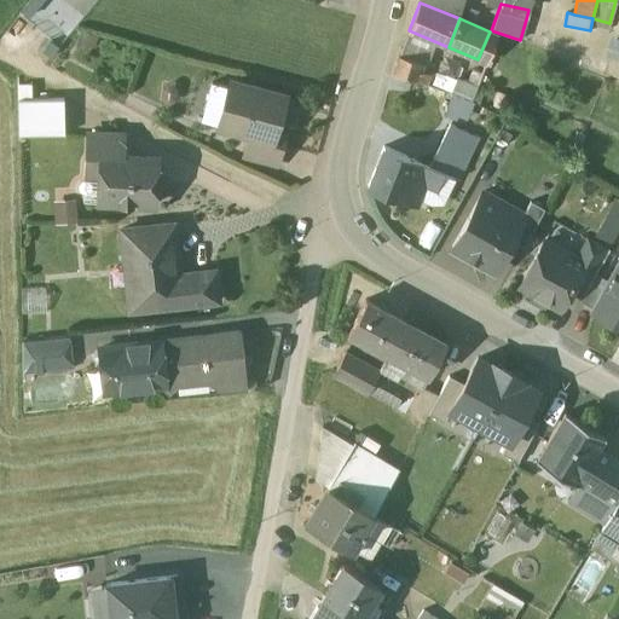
[(618,41),(609,39),(602,56),(618,62),(618,41)]
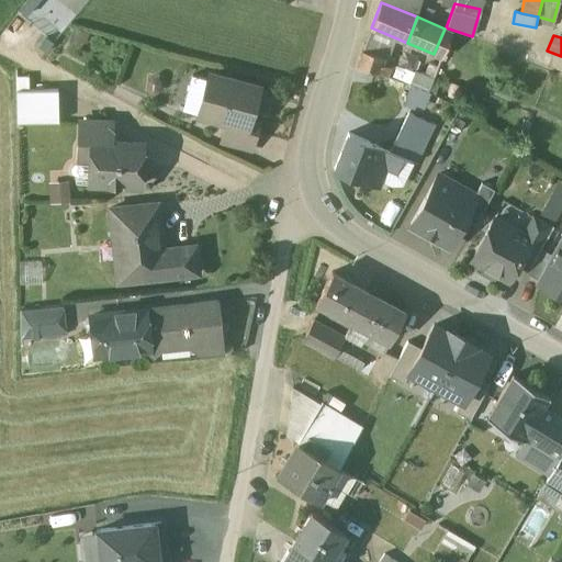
[(382,55),(363,49),(357,67),(388,77),(390,67),(385,65),(386,60),(381,59),(382,55)]
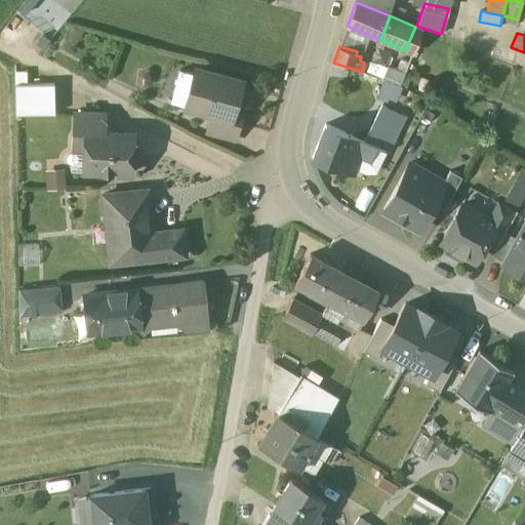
[(367,71),(384,76),(377,95),(397,102),(406,71),(370,59),(367,71)]
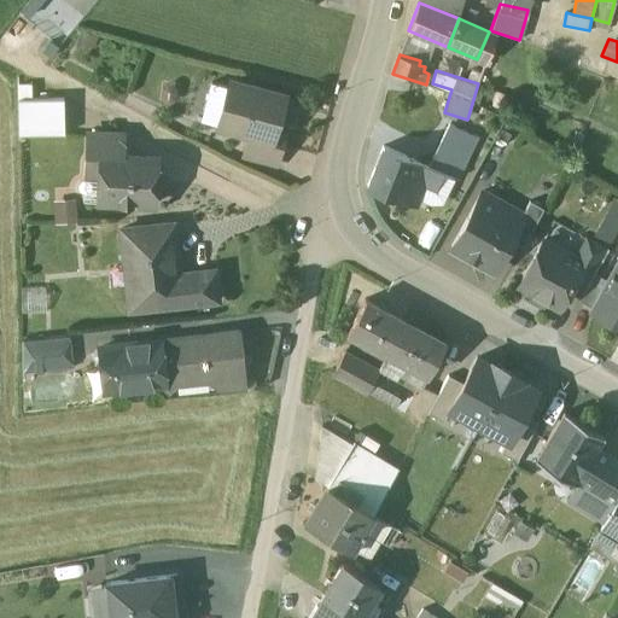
[(285,98),(229,83),(217,127),(251,136),(273,143),(274,139),(285,98)]
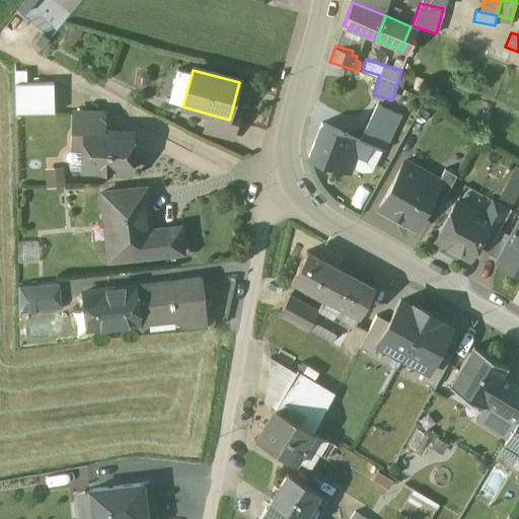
[(28,84),(27,72),(16,72),(16,84),(28,84)]
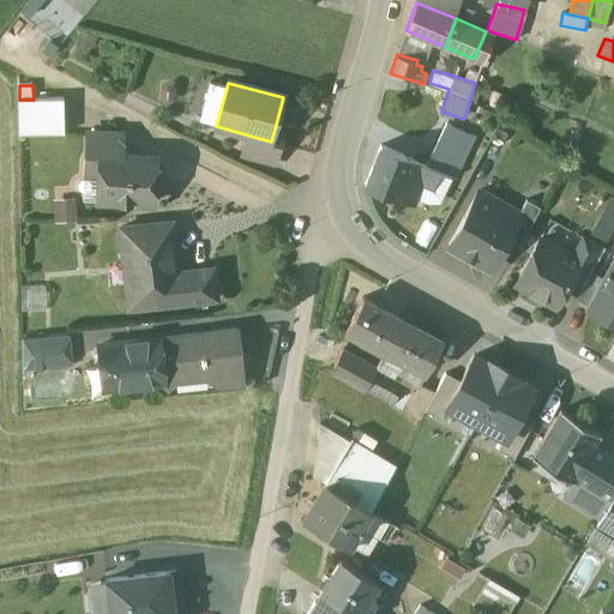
[(34,100),(19,100),(20,134),(66,134),(65,100),(34,100)]
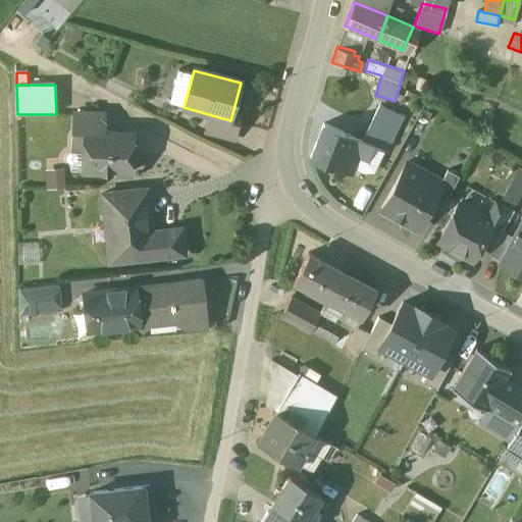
[(365,140),(324,123),(311,159),(351,175),(359,155),(369,159),(373,147),(384,151),(402,114),(378,105),(365,140)]
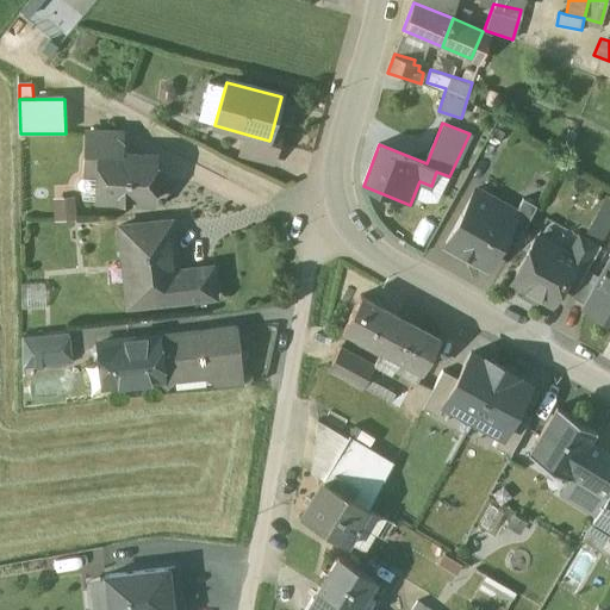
[(124,135),(93,132),(91,162),(86,161),(85,175),(100,176),(99,199),(154,203),(156,161),(137,160),(137,155),(123,155),(124,135)]
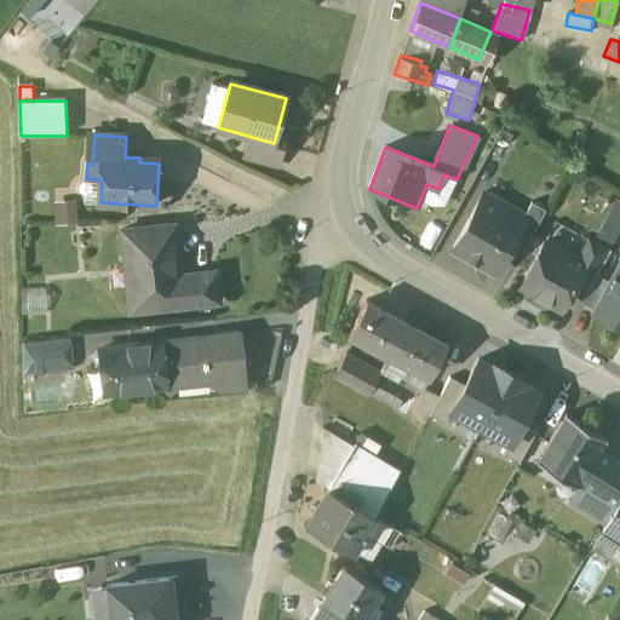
[(274,143),(252,137),(247,158),(277,166),(283,142),(275,139),(274,143)]
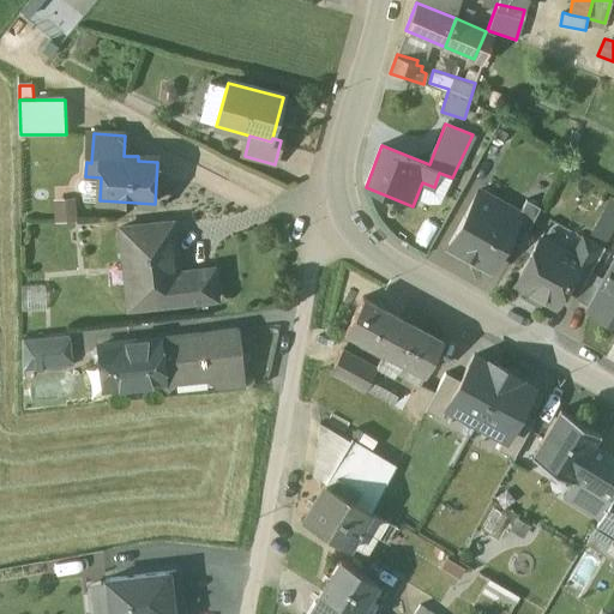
[(479,190),(449,245),(489,266),(506,236),(521,211),(519,211),(479,190)]
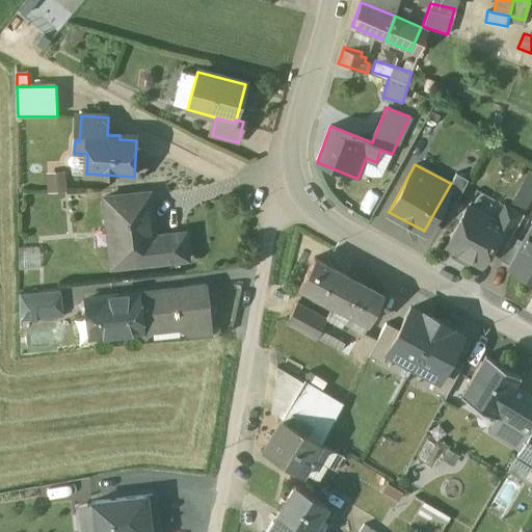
[(49,189),(67,188),(65,170),(48,171),(49,189)]
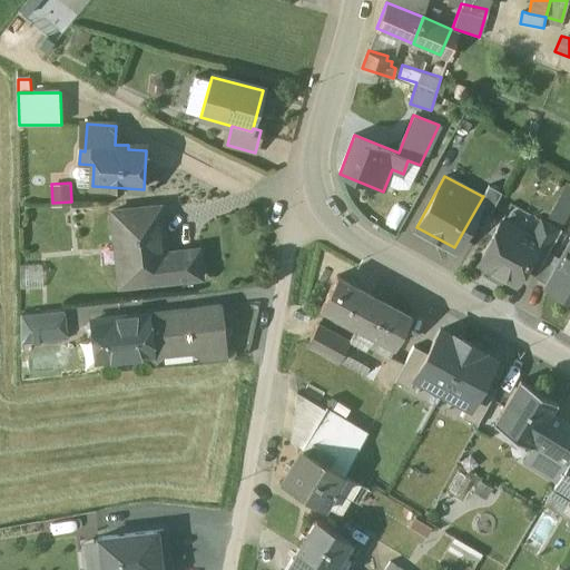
[(561,220),(569,205),(569,185),(566,183),(549,213),(561,220)]
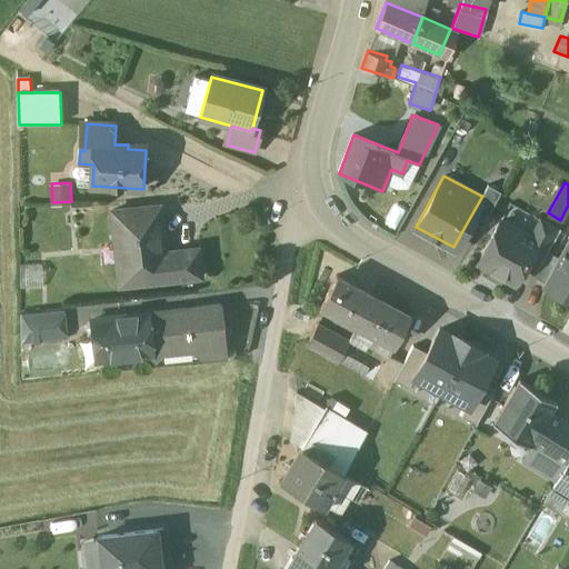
[(500,190),(488,183),(481,196),(482,196),(469,219),(481,225),(500,190)]
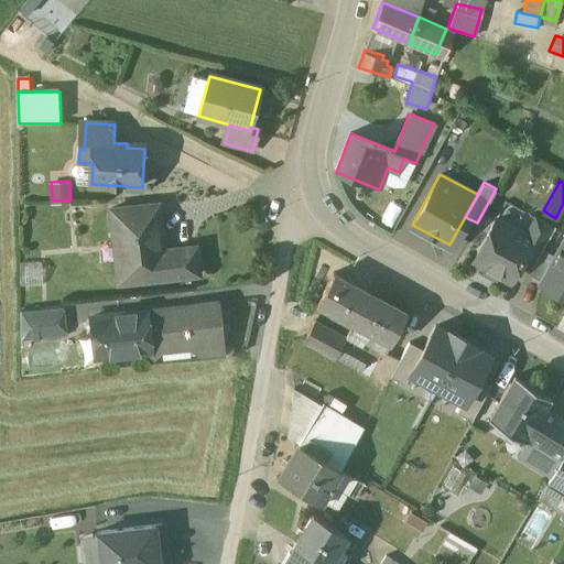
[(158,204),(110,208),(118,280),(118,281),(118,282),(198,274),(195,246),(162,249),(159,225),(160,225),(158,204)]
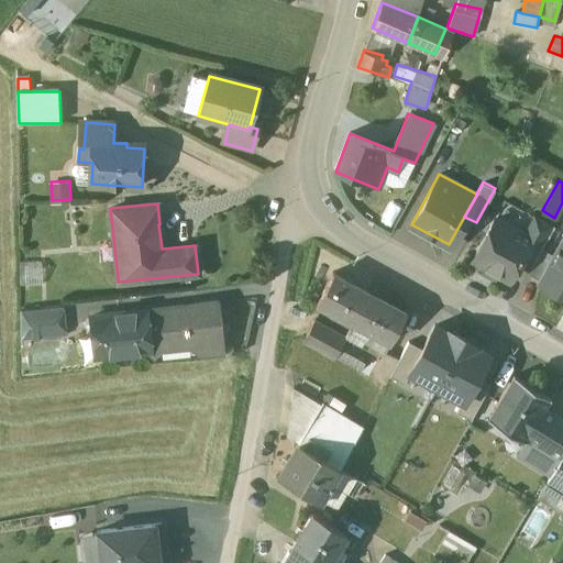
[(553,227),(534,216),(526,233),(532,238),(522,256),(533,262),(540,251),(553,227)]
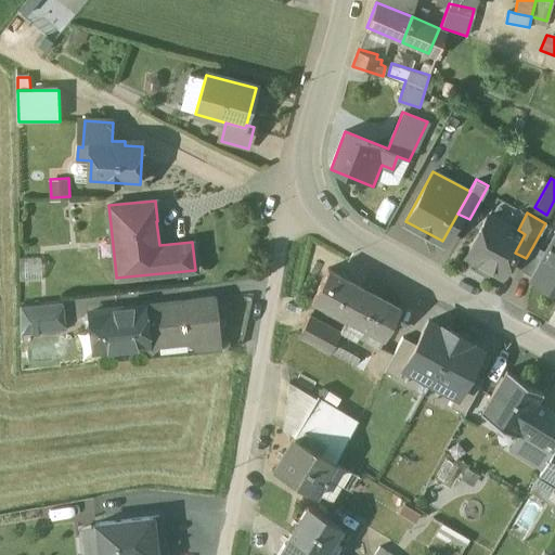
[(518,230),(489,214),(466,254),(503,273),(515,253),(525,234),(518,230)]
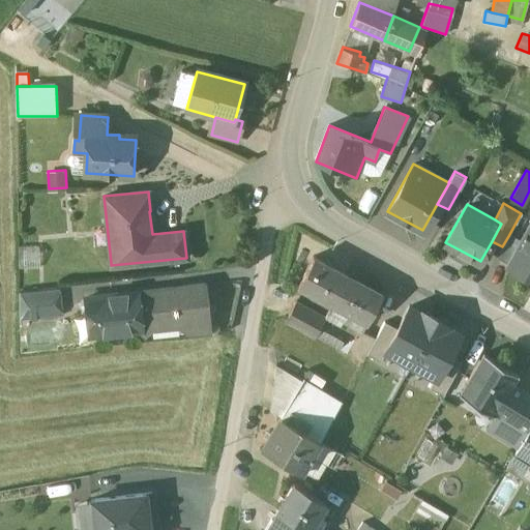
[(529,224),(528,223),(517,241),(504,264),(529,278),(529,224)]
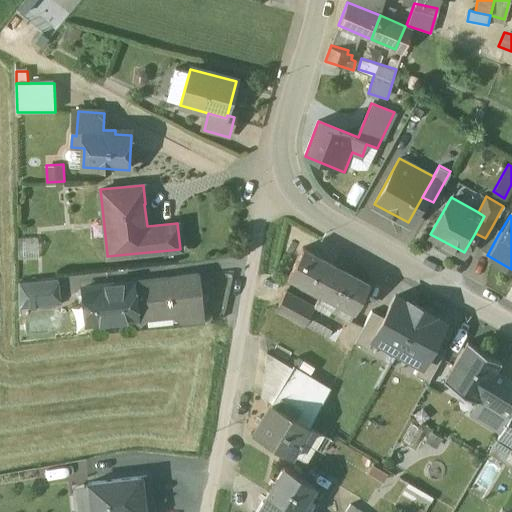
[(485,238),(479,250),(487,255),(499,233),(491,228),(485,238)]
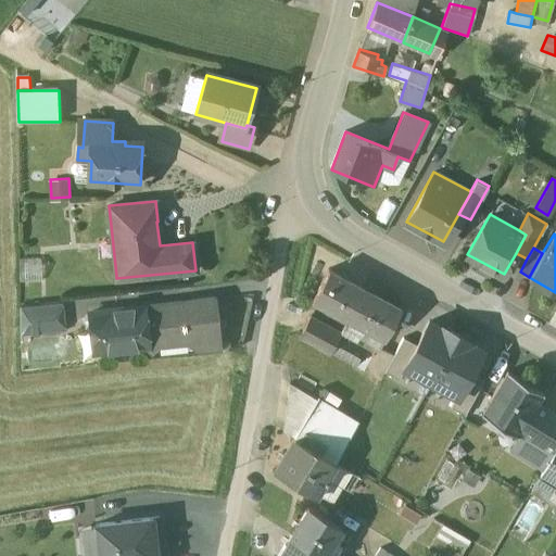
[(366,287),(329,267),(312,299),(349,319),(351,316),(366,287)]
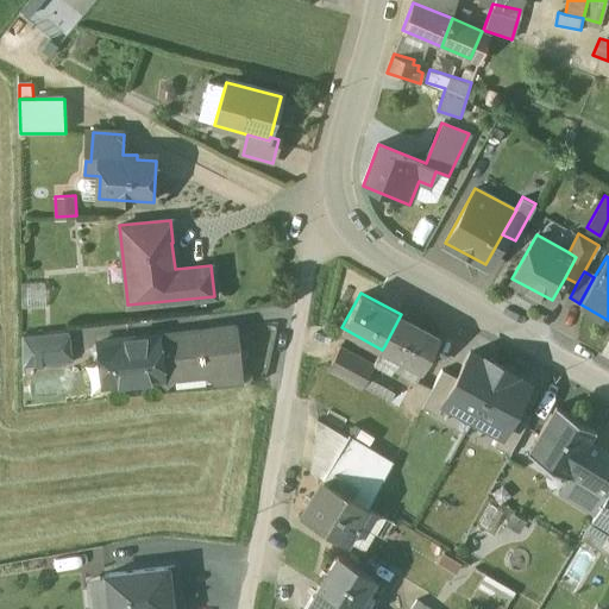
[(440,336),(401,314),(384,346),(424,368),(440,336)]
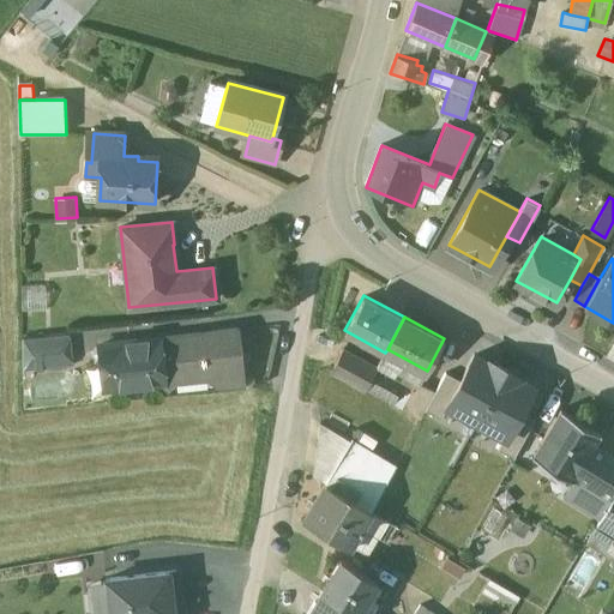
[(235,329),(156,338),(160,380),(160,381),(240,373),(235,329)]
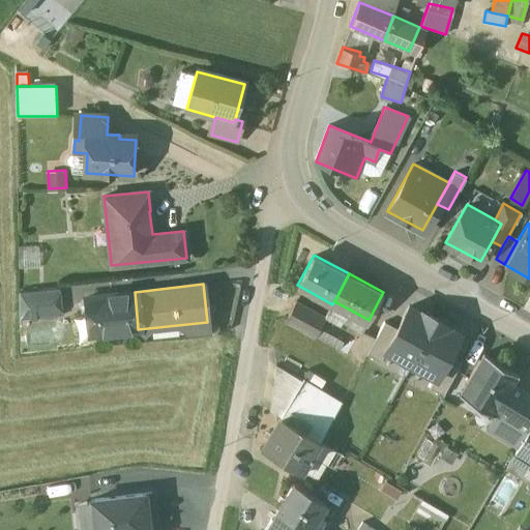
[(59,288),(19,292),(19,320),(62,315),(59,288)]
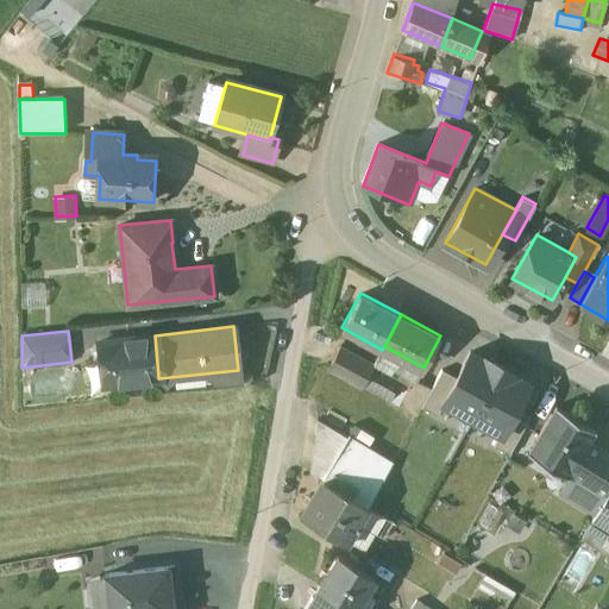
[(155,336),(100,341),(94,347),(95,357),(101,362),(104,384),(158,377),(155,336)]
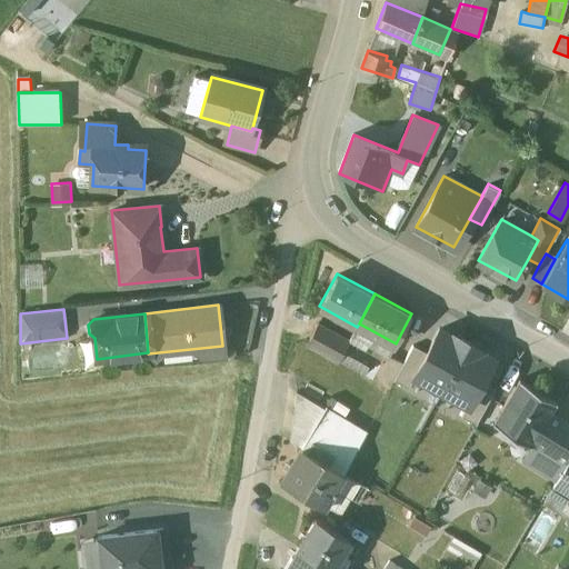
[(309,343),(340,360),(349,342),(317,327),(309,343)]
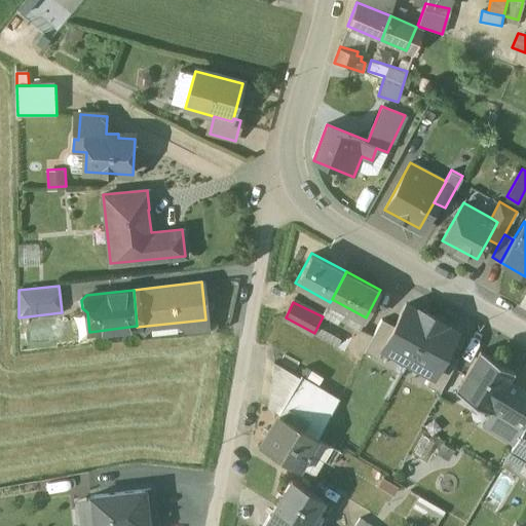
[(417,311),(406,305),(395,327),(383,348),(408,362),(433,316),(419,309),(417,311)]
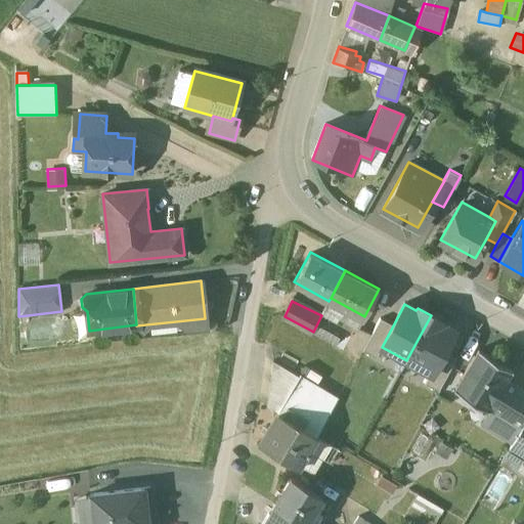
[(445,323),(431,315),(406,360),(432,374),(443,352),(455,331),(444,324),(445,323)]
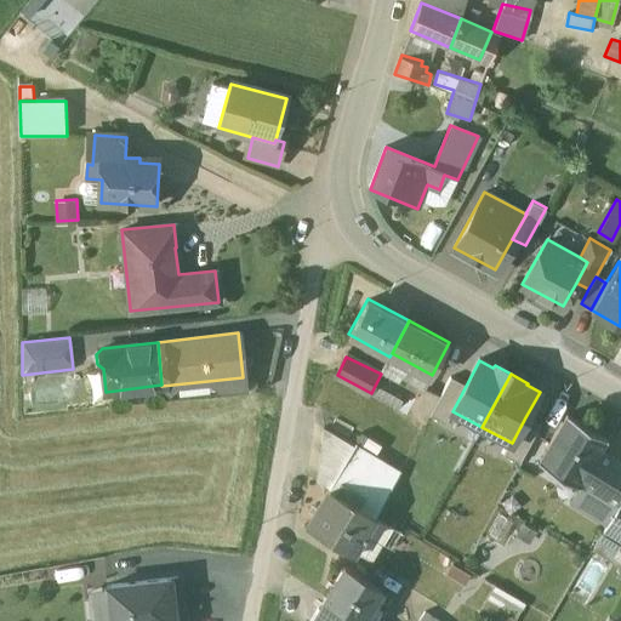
[(453,411),(466,386),(450,377),(439,397),(429,416),(445,425),(453,411)]
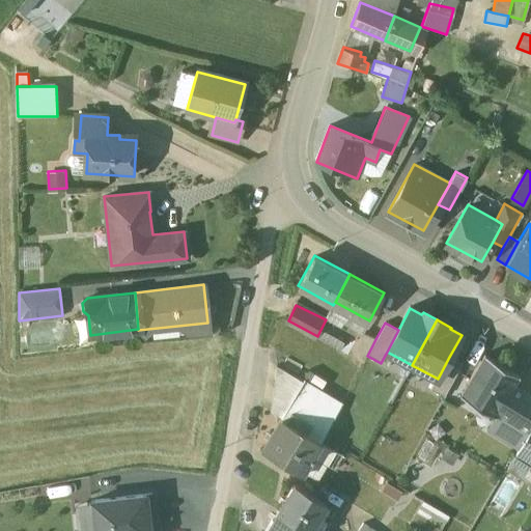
[(60,341),(60,332),(35,332),(35,340),(60,341)]
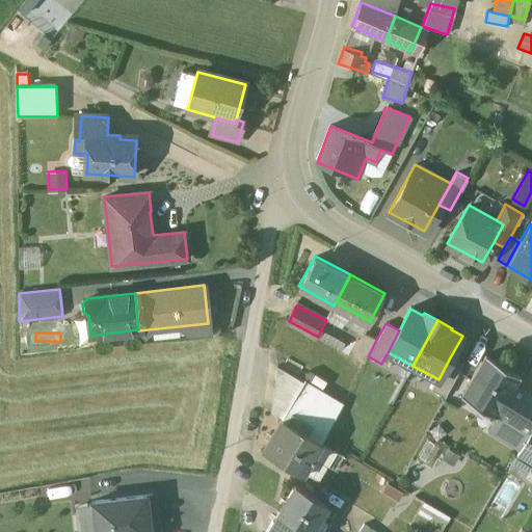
[(365,334),(352,356),(364,363),(368,356),(376,340),(365,334)]
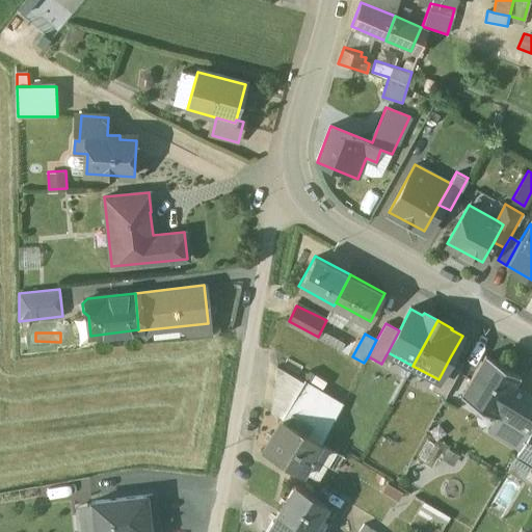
[(520,376),(485,355),(461,396),(496,416),(514,386),(520,376)]
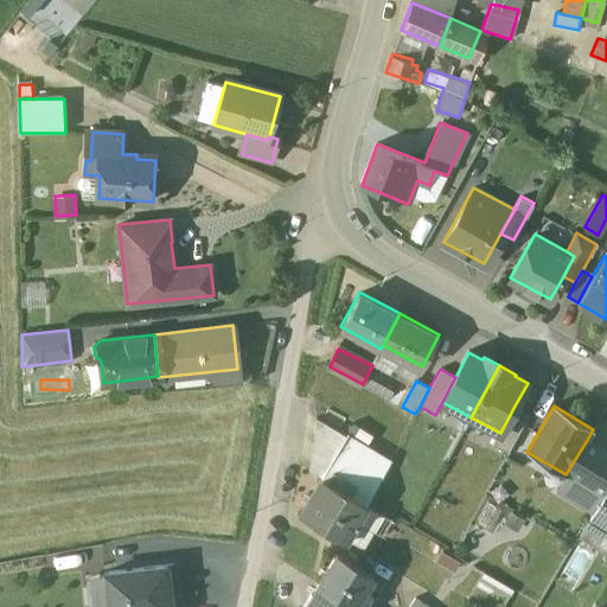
[(529,416),(513,408),(500,433),(493,446),(509,453),(529,416)]
